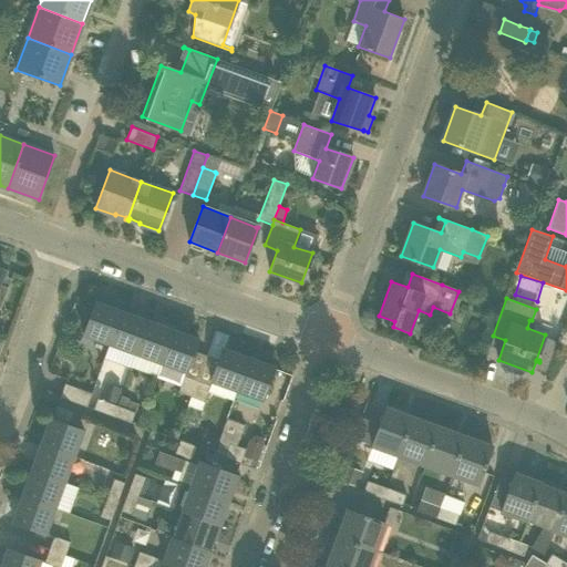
[(110,343),(121,311),(95,302),(83,334),(110,343)]
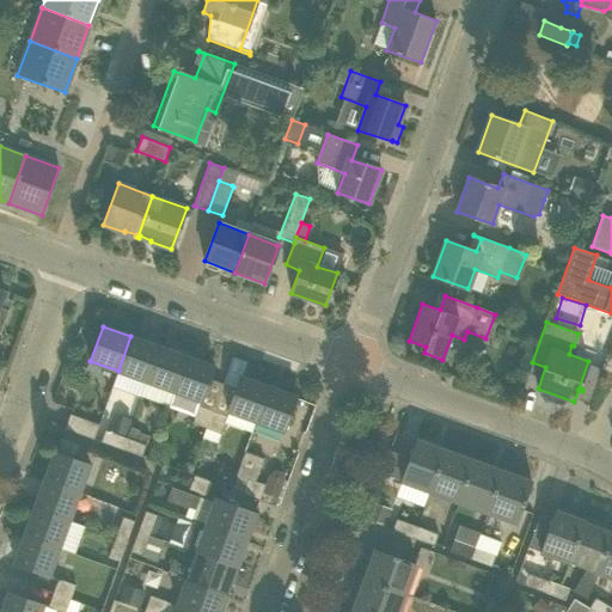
[(146,381),(159,347),(130,336),(118,371),(146,381)]
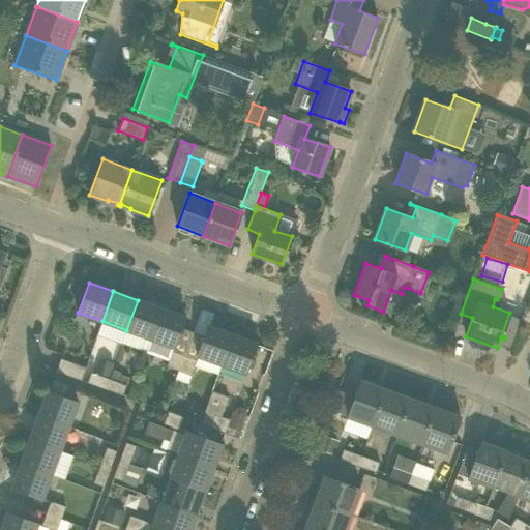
[(151,339),(162,310),(138,300),(126,330),(151,339)]
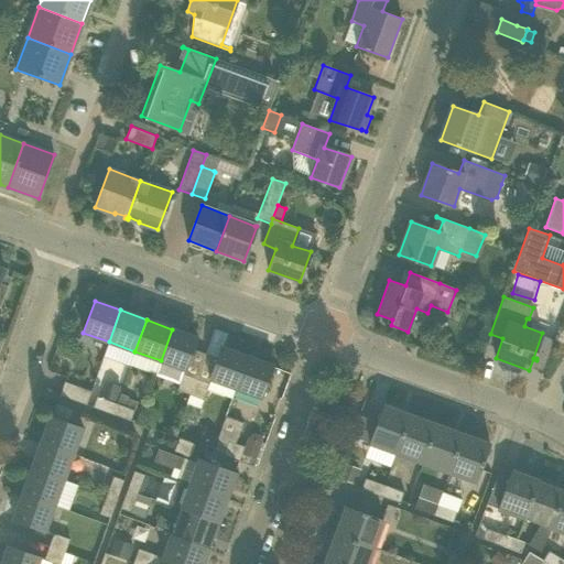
[(191,396),(205,355),(194,350),(198,338),(172,329),(161,360),(184,369),(176,390),(191,396)]
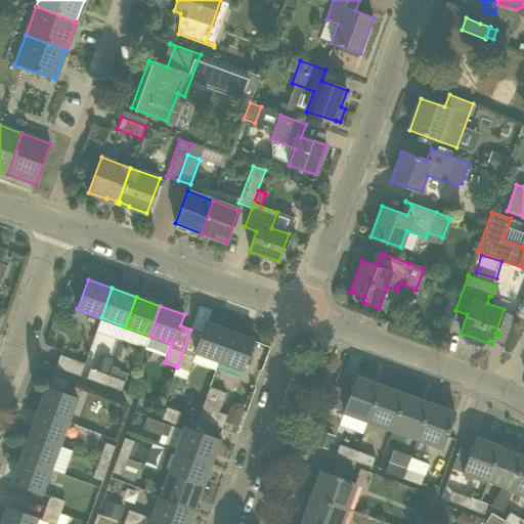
[(219,360),(229,332),(206,322),(202,333),(190,330),(177,367),(189,372),(197,352),(219,360)]
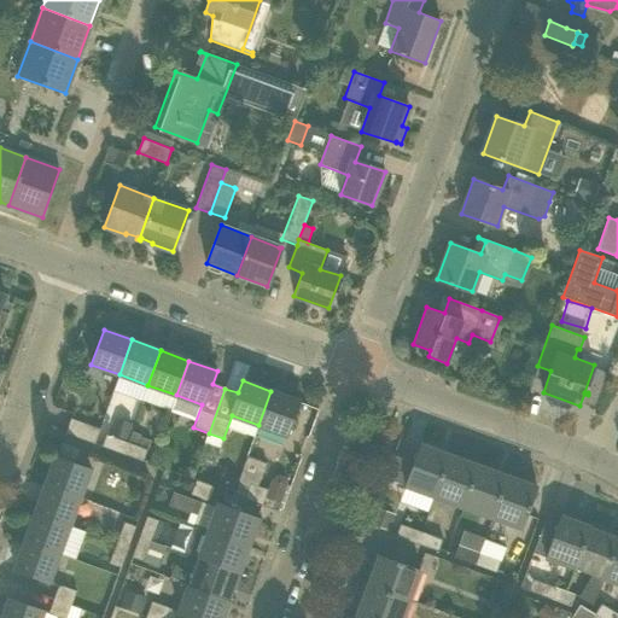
[(258,425),(287,436),(299,401),(270,391),(258,425)]
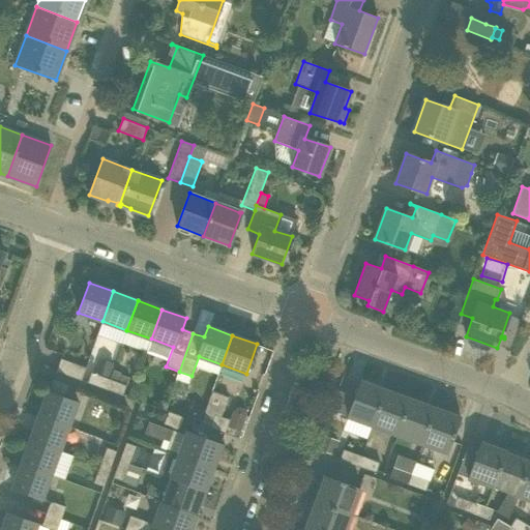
[(82,380),(86,367),(61,358),(56,372),(82,380)]
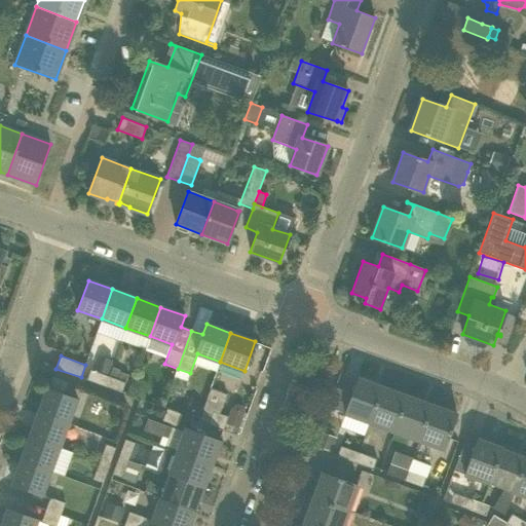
[(105,386),(108,376),(90,370),(87,379),(105,386)]
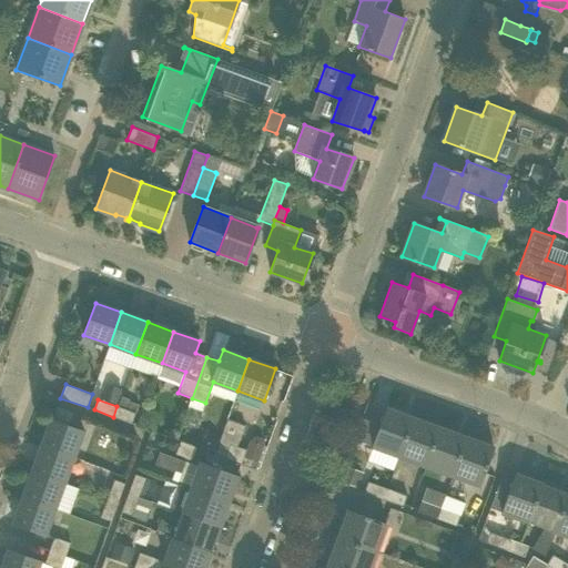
[(69,425),(73,413),(73,412),(58,406),(52,419),(51,419),(41,445),(74,457),(84,429),(69,425)]
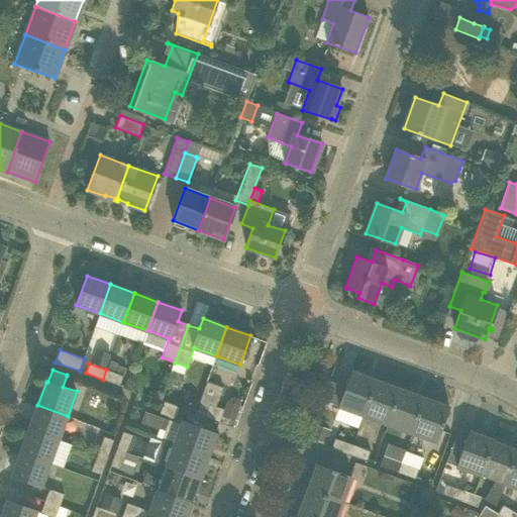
[(103,380),(120,386),(123,376),(106,370),(103,380)]
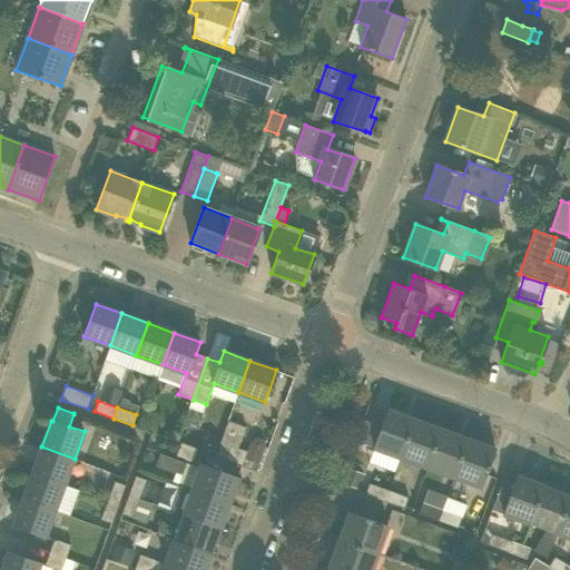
[(387,410),(373,448),(401,458),(414,420),(387,410)]
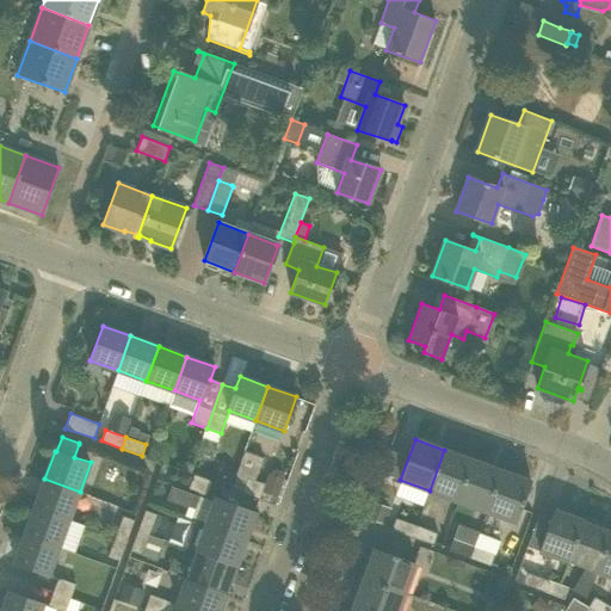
[(473,461),(444,450),(430,491),(458,501),(473,461)]
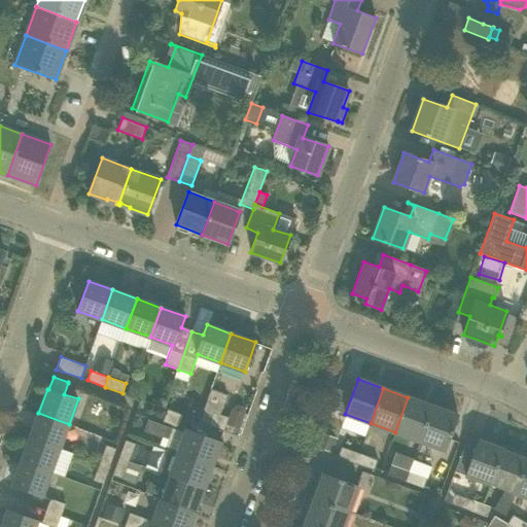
[(227,395),(215,391),(210,389),(200,421),(206,423),(223,430),(229,418),(220,415),(227,395)]
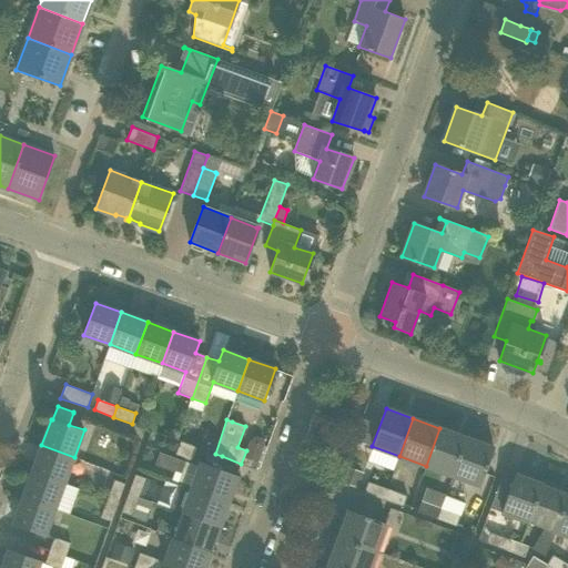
[(453,475),(467,438),(439,428),(426,466),(453,475)]
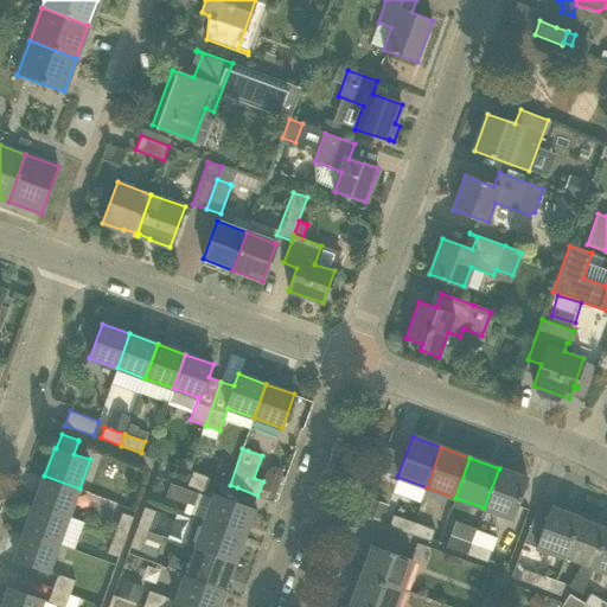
[(528,479),(499,468),(484,508),(512,518),(528,479)]
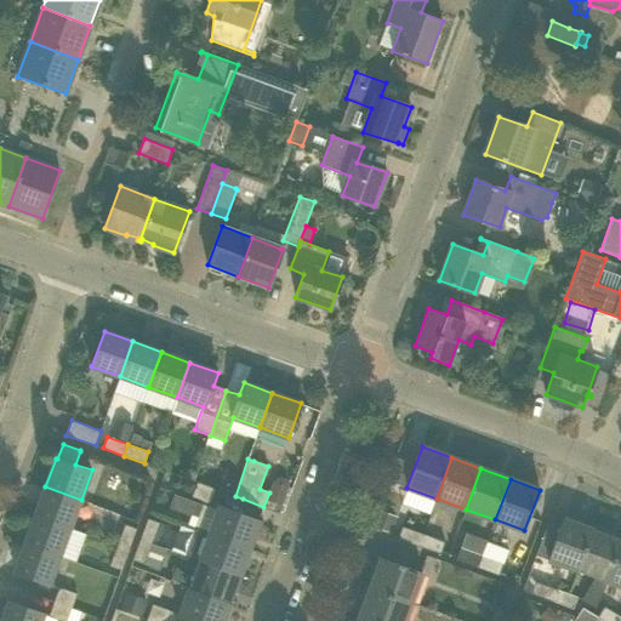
[(210,503),(215,489),(197,483),(192,497),(210,503)]
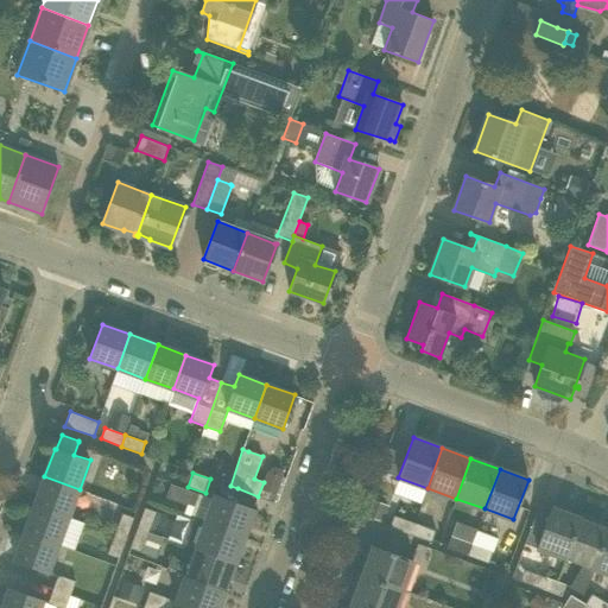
[(35,505),(69,517),(80,489),(44,476),(35,505)]
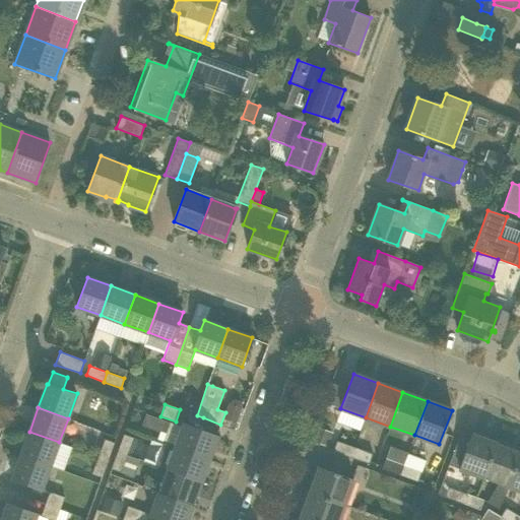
[(218,436),(199,429),(183,423),(175,446),(210,459),(218,436)]
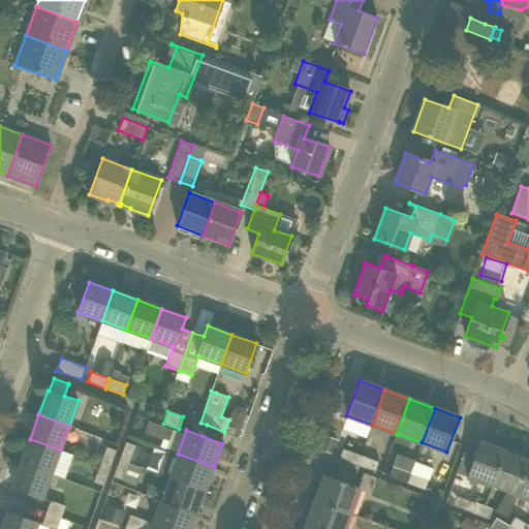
[(21,463),(51,474),(60,449),(30,439),(21,463)]
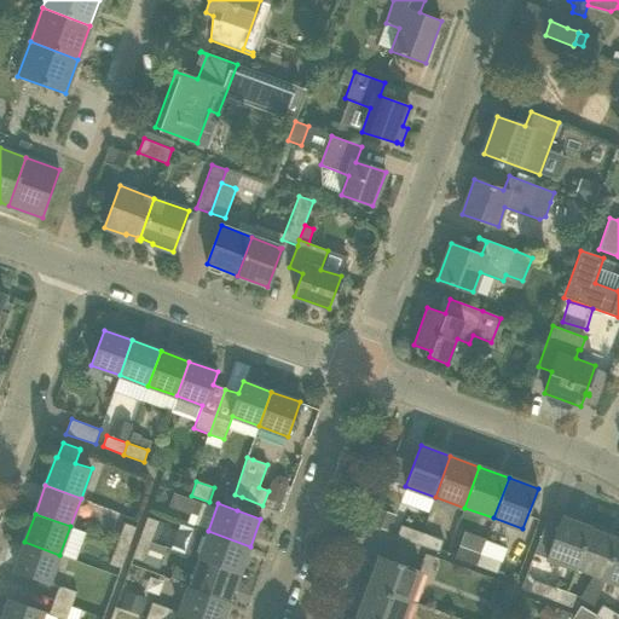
[(393,522),(374,515),(370,526),(388,532),(393,522)]
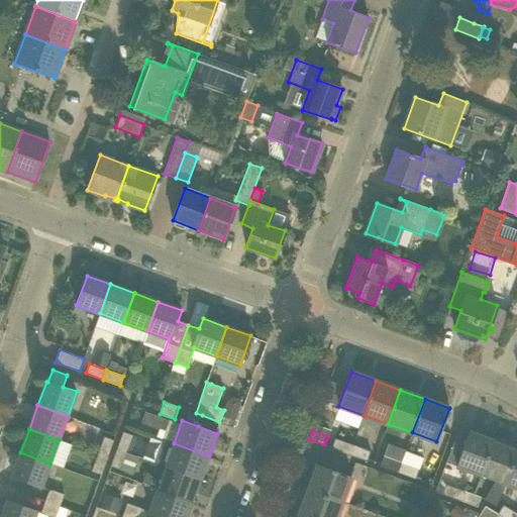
[(123,432),(117,448),(126,452),(132,435),(123,432)]
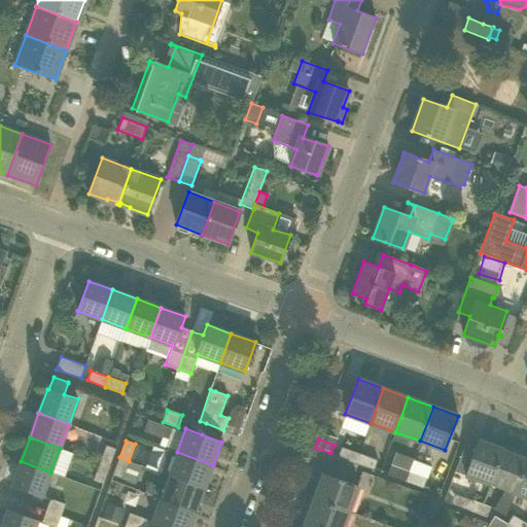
[(465,475),(490,484),(502,450),(478,441),(465,475)]
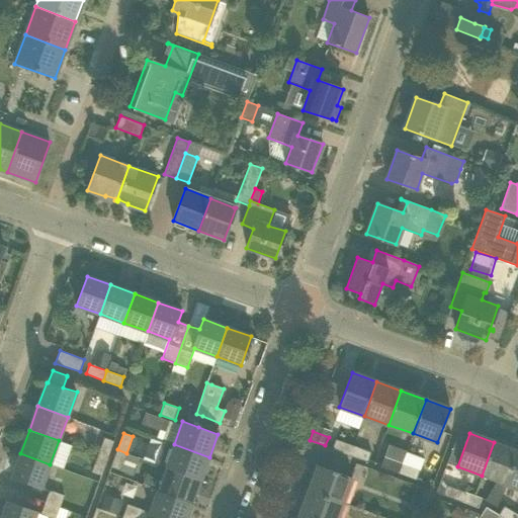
[(104,437),(98,454),(107,458),(113,441),(104,437)]
